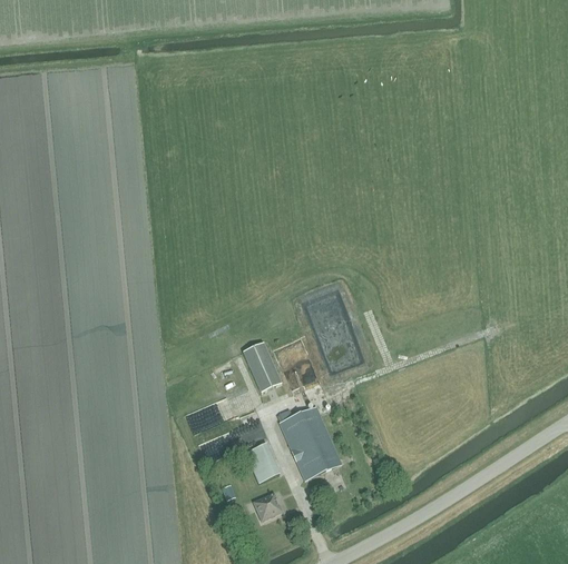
[(324,356),(334,348),(329,342),(332,339),(326,332),(313,343),(324,356)]
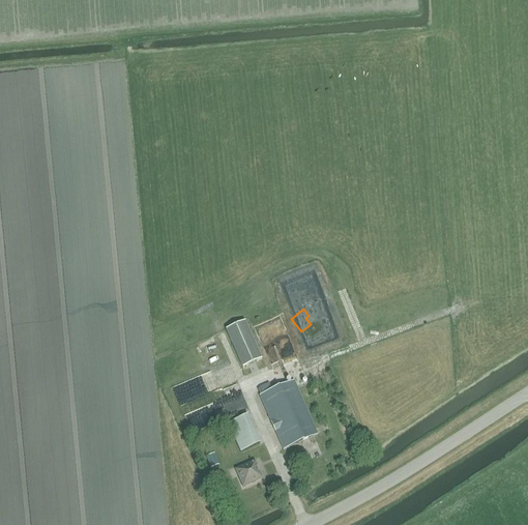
[(223,326),(240,363),(260,354),(243,317),(223,326)]
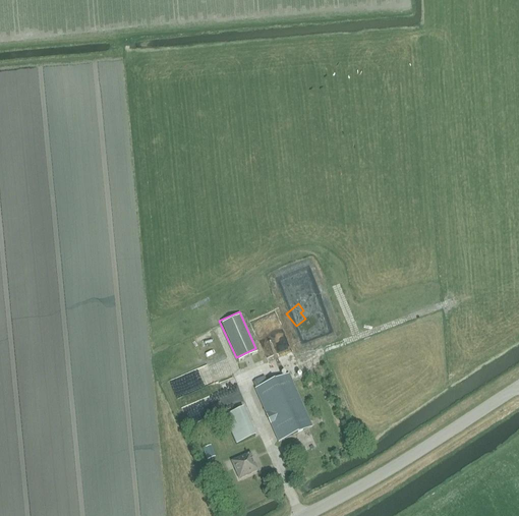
[(266,380),(263,374),(250,379),(253,385),(276,438),(309,422),(287,370),(266,380)]
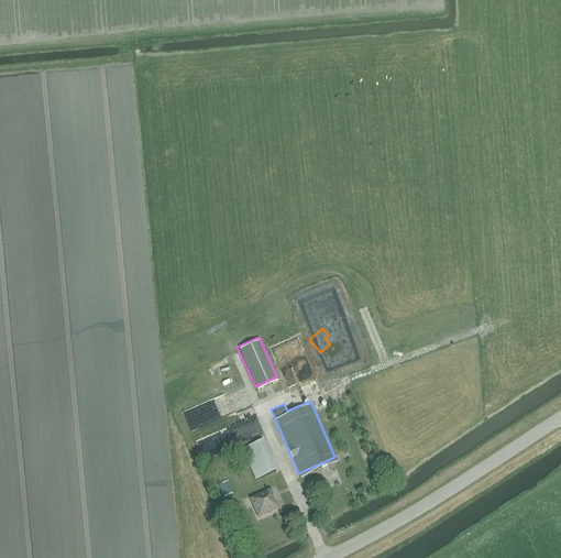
[(248,413),(237,417),(239,423),(250,418),(248,413)]
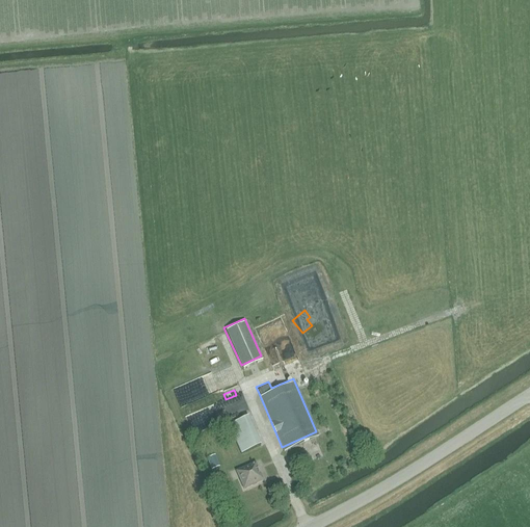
[(220,410),(216,398),(179,412),(183,423),(220,410)]
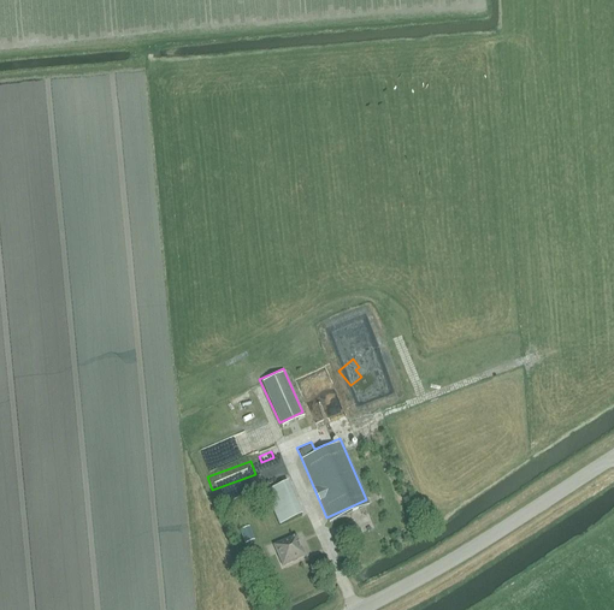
[(300,510),(285,477),(263,487),(277,520),(300,510)]
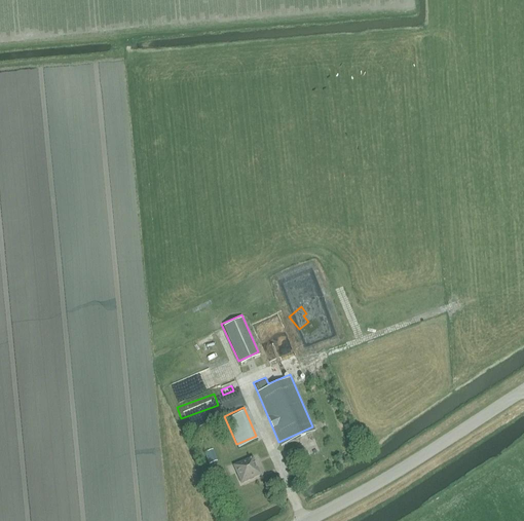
[(291,439),(295,450),(310,443),(306,433),(291,439)]
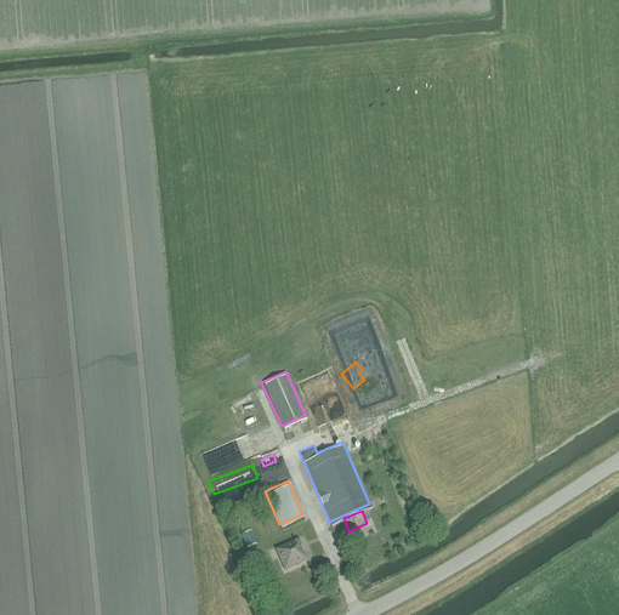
[(274,546),(283,565),(305,556),(296,535),(274,546)]
